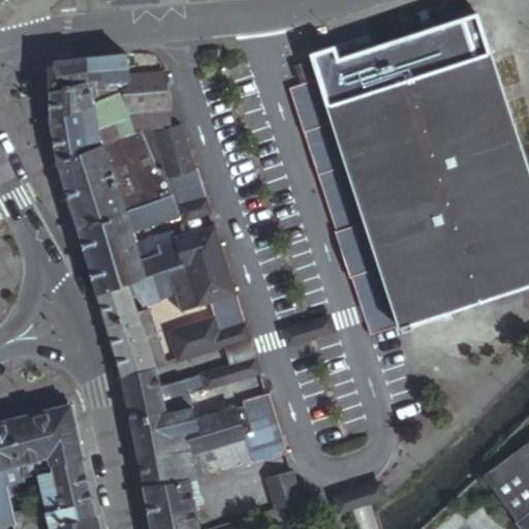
[(528,286),(528,170),(491,54),(472,59),(461,26),(374,53),(376,62),(343,72),(336,49),(314,56),(403,329),(528,286)]
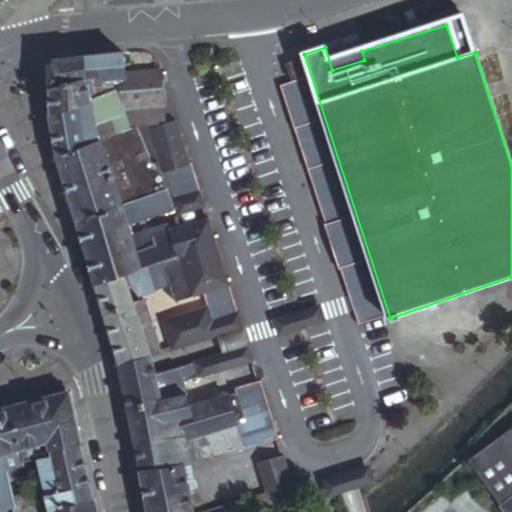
[(125,75),(123,52),(97,55),(100,77),(125,75)]
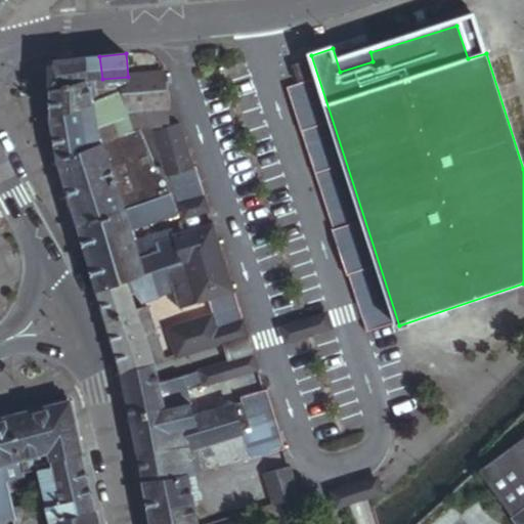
[(102,79),(99,56),(89,57),(88,81),(102,79)]
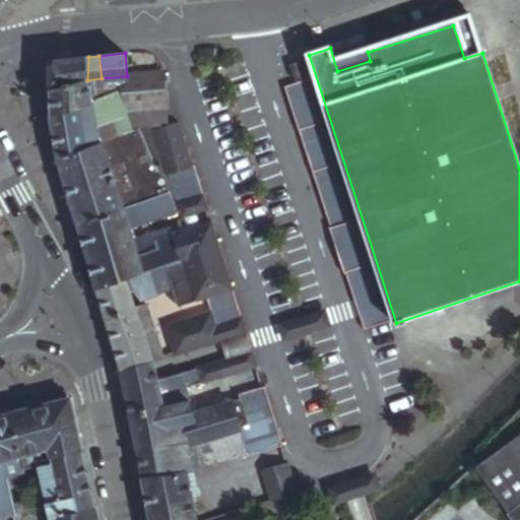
[(87,80),(88,57),(57,60),(51,66),(51,90),(82,80),(87,80)]
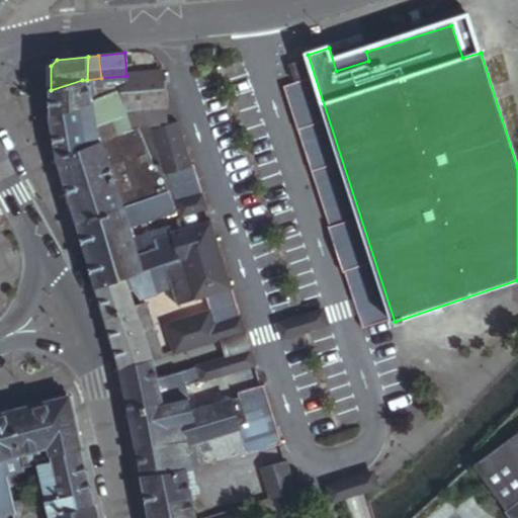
[(130,113),(163,106),(160,72),(126,76),(127,82),(130,113)]
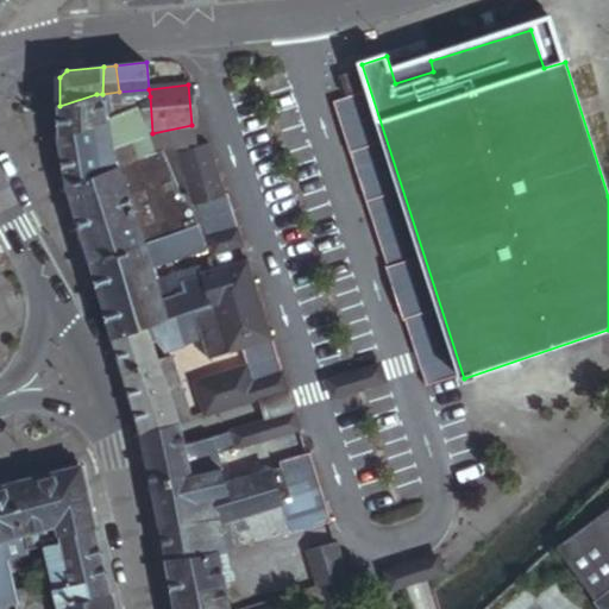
[(337,118),(368,107),(363,92),(332,101),(337,118)]
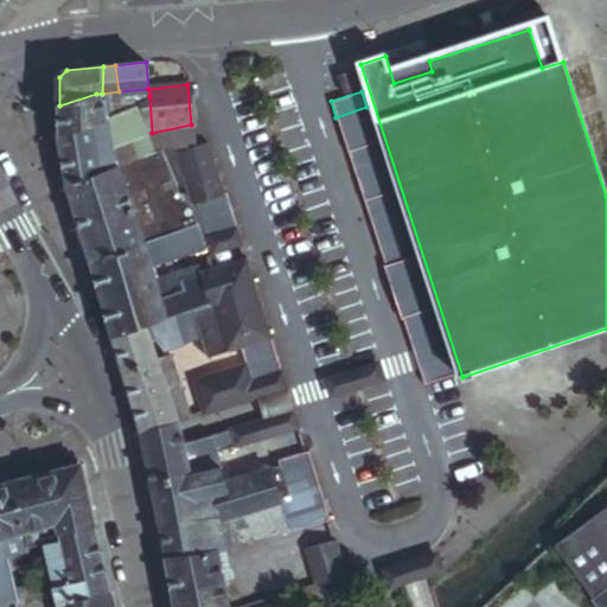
[(106,120),(102,94),(96,94),(59,106),(61,135),(106,120)]
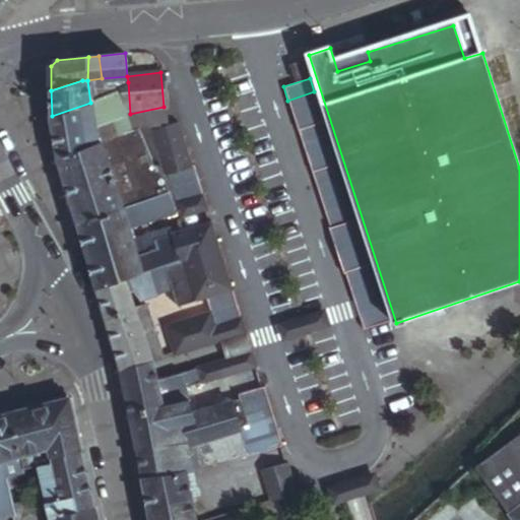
[(318,106),(314,91),(287,101),(291,114),(318,106)]
